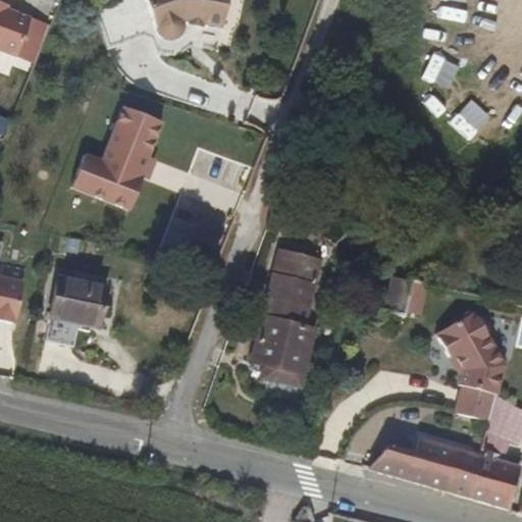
[(181,19),(220,28),(225,0),(144,0),(156,35),(159,37),(162,39),(166,39),(169,39),(173,38),(176,36),(178,33),(180,30),(181,27),(181,19)]
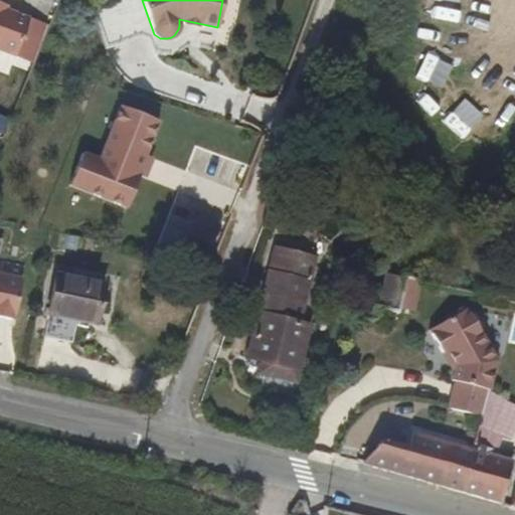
[(0,3),(0,50),(17,57),(30,20),(5,11),(7,6),(0,3)]
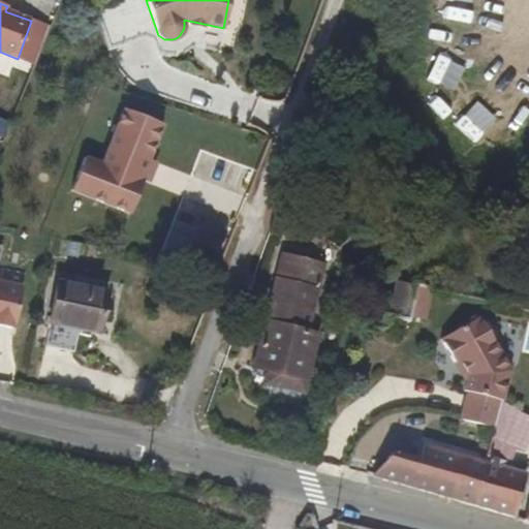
[(102,162),(85,156),(71,192),(133,215),(167,123),(123,106),(102,162)]
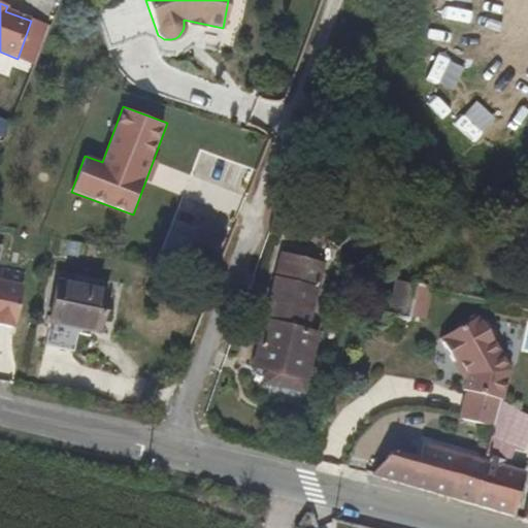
[(0,323),(23,326),(27,281),(0,276),(0,323)]
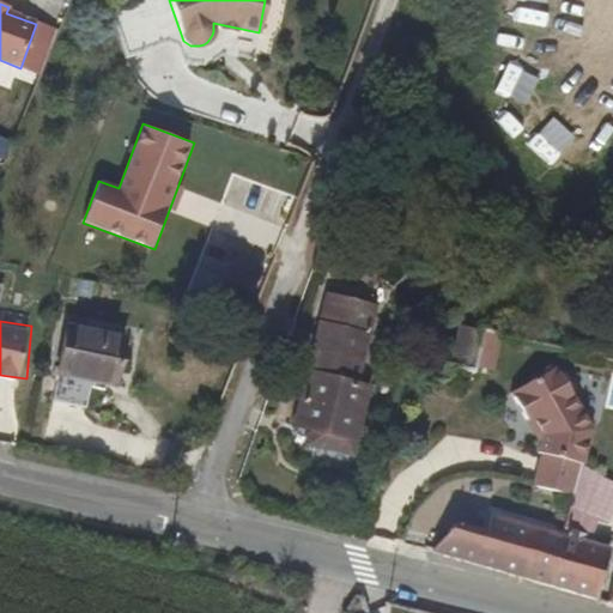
[(454,322),(442,359),(491,374),(503,337),(454,322)]
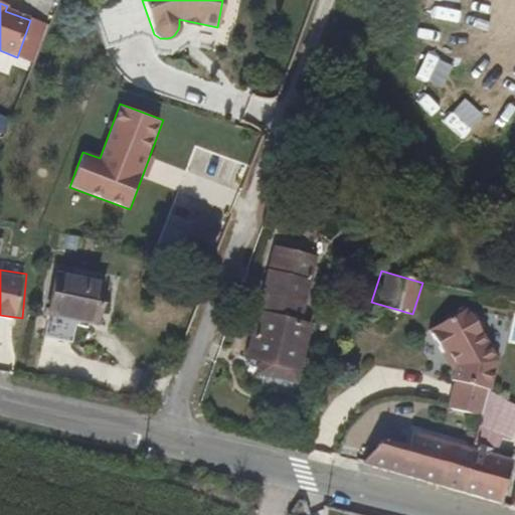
[(95,323),(104,284),(58,274),(48,313),(95,323)]
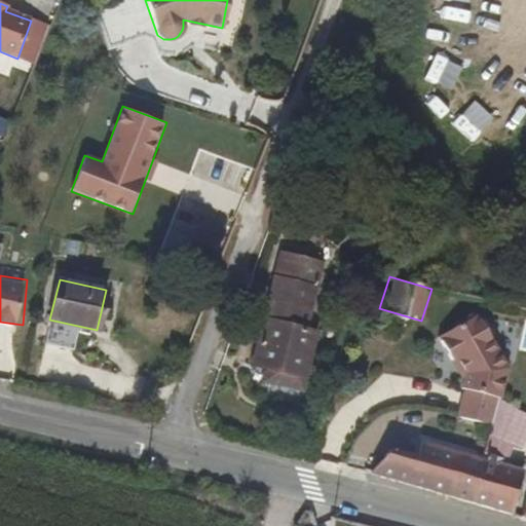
[(278,286),(276,294),(317,304),(320,296),(278,286)]
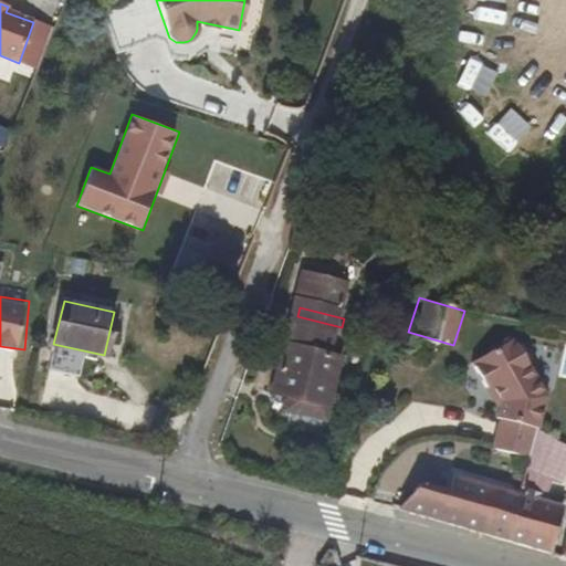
[(300,431),(328,438),(343,376),(329,373),(342,327),(297,316),(273,409),(303,417),(300,431)]
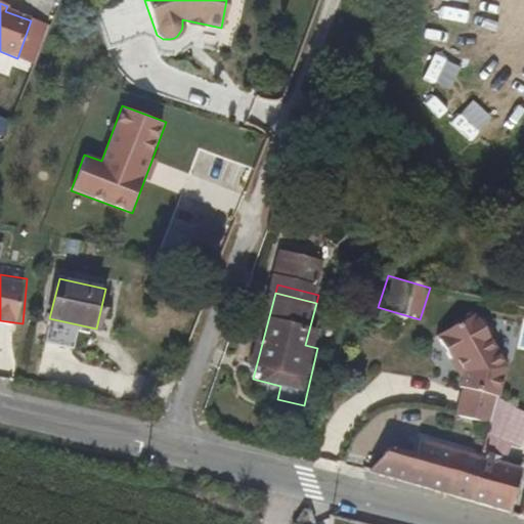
[(467,377),(463,379),(461,388),(464,389),(456,416),(488,425),(496,397),(506,366),(477,313),(438,334),(451,358),(456,356),(467,377)]
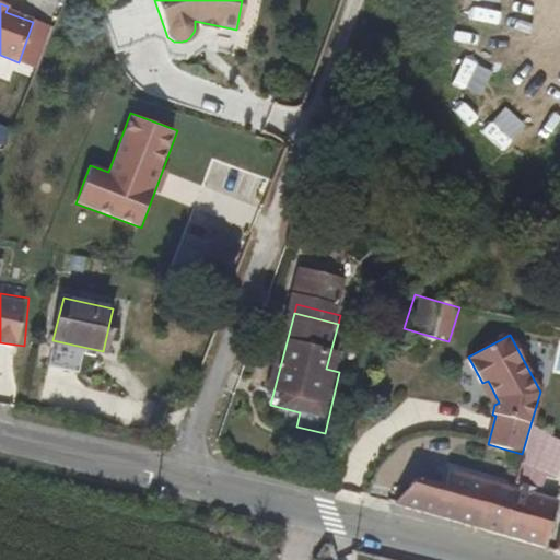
[(482,383),(494,405),(499,403),(488,381),(482,383)]
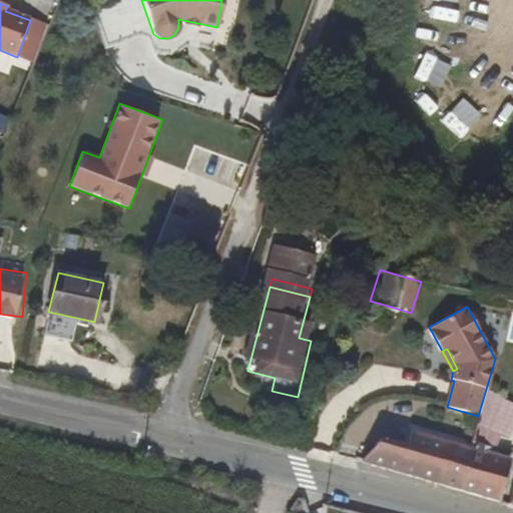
[(470,443),(496,449),(508,402),(486,389),(478,416),(470,443)]
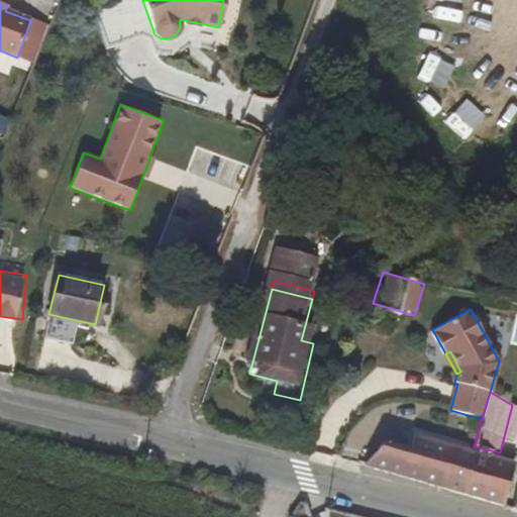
[(473,450),(414,434),(410,449),(385,442),(365,466),(459,492),(473,450)]
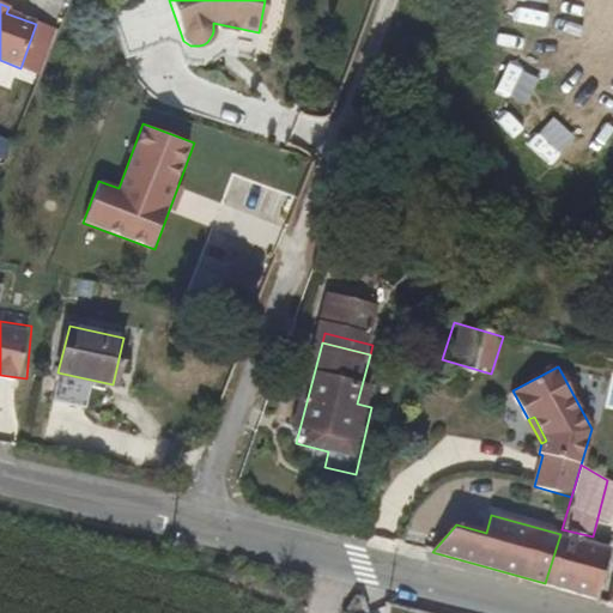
[(610,547),(592,542),(593,536),(562,529),(560,534),(545,583),(599,599),(610,547)]
